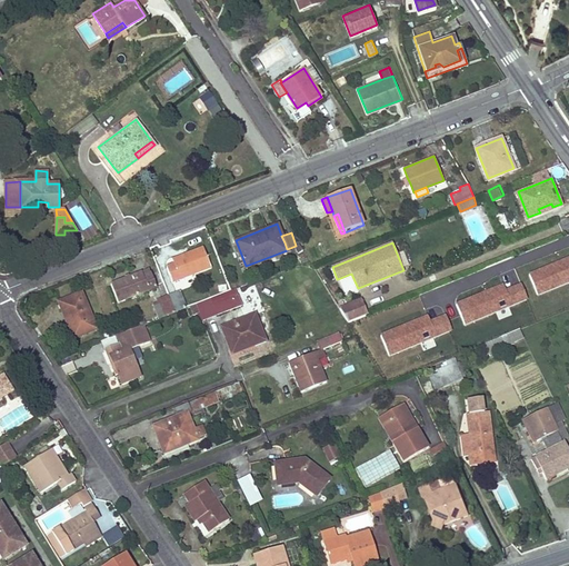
[(175,264),(167,267),(172,280),(209,266),(202,248),(172,259),(175,264)]
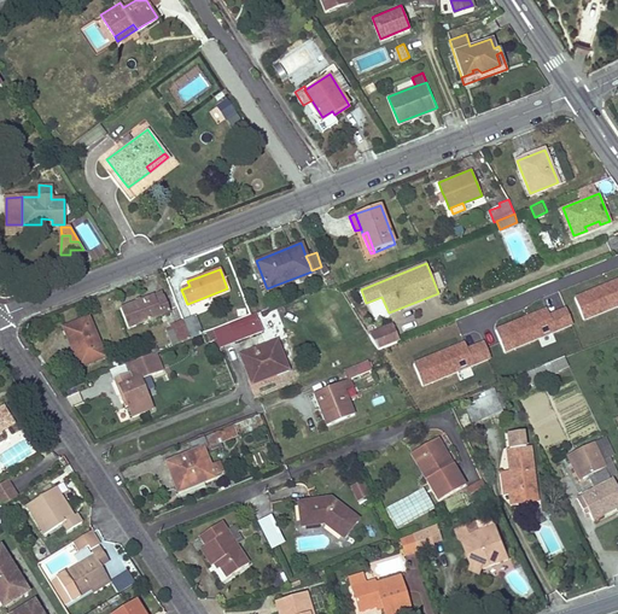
[(617,279),(573,298),(582,320),(617,304),(617,279)]
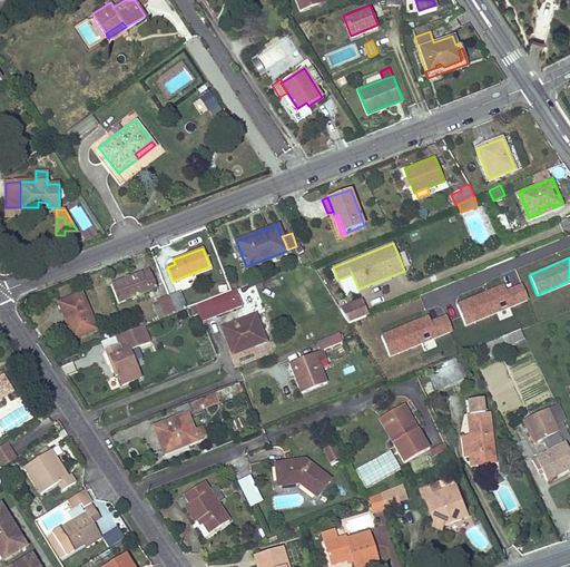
[(141,272),(110,283),(118,302),(156,287),(151,273),(143,276),(141,272)]
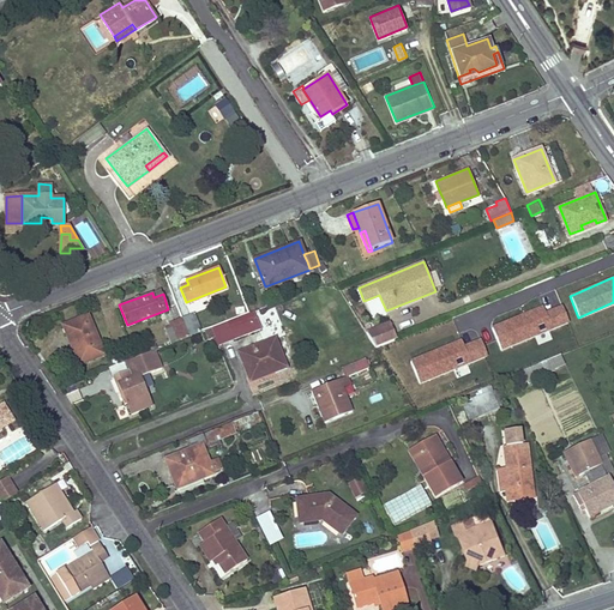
[(379,295),(367,300),(372,314),(385,308),(379,295)]
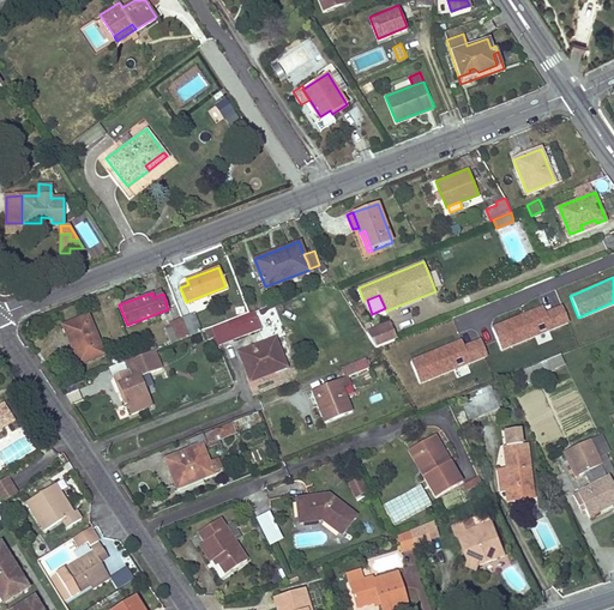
[(560,306),(543,313),(541,306),(492,326),(500,348),(549,327),(566,320),(560,306)]
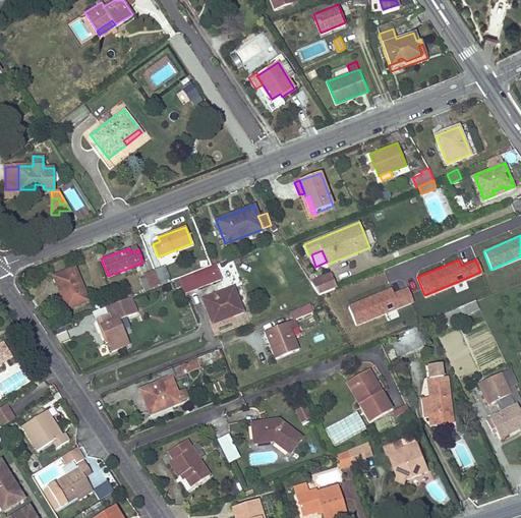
[(211,265),(179,277),(184,291),(221,278),(218,269),(214,271),(212,264),(211,265)]
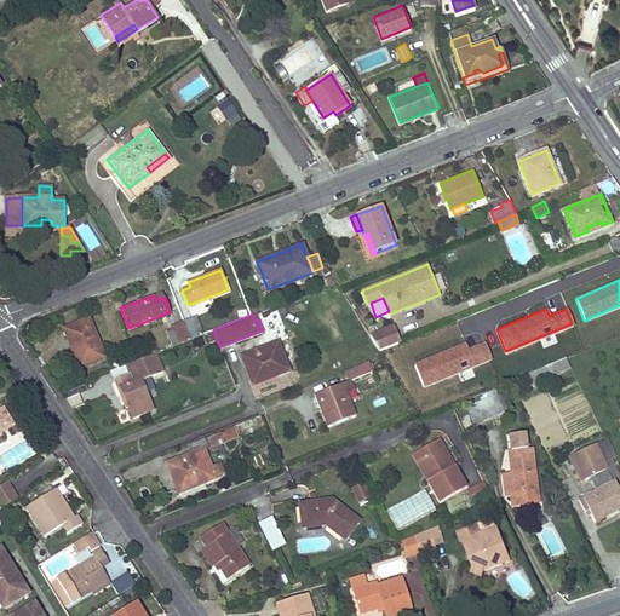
[(195,316),(183,321),(190,338),(202,334),(195,316)]
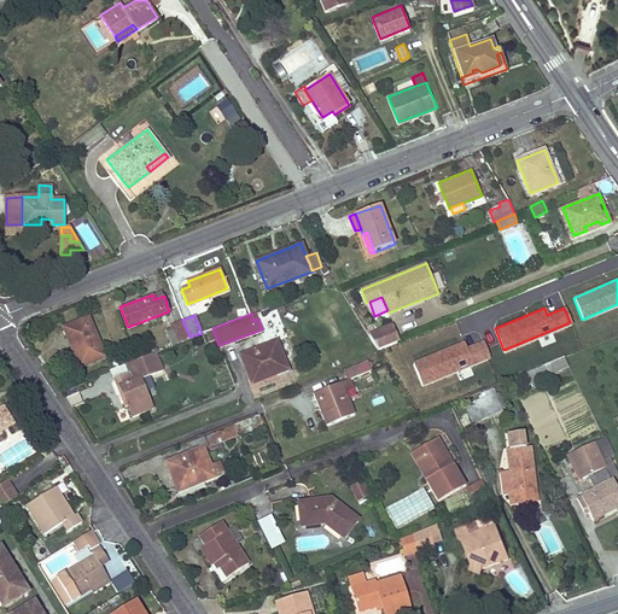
[(64,327),(74,351),(77,349),(83,364),(105,356),(88,317),(64,327)]
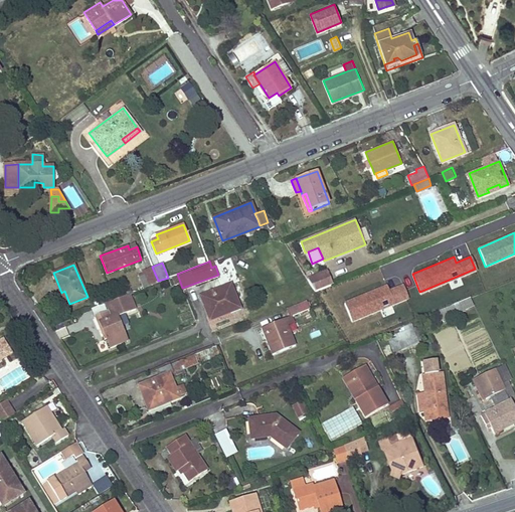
[(139,274),(143,287),(158,281),(152,267),(145,270),(145,272),(139,274)]
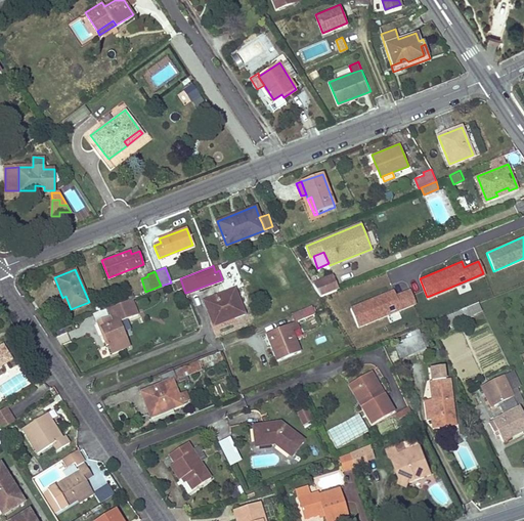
[(333,274),(312,283),(320,295),(338,288),(333,274)]
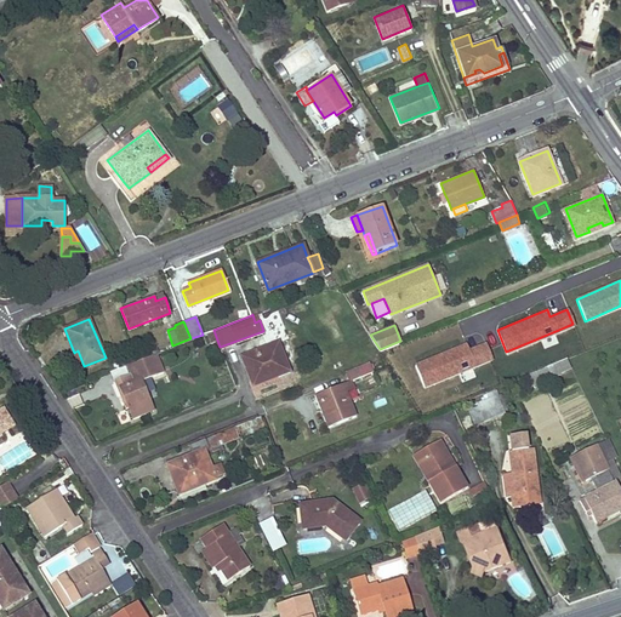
[(240,354),(251,380),(277,370),(278,375),(289,371),(278,341),(240,354)]
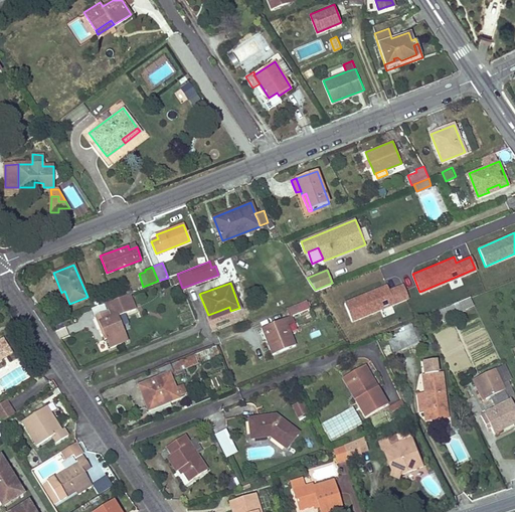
[(402,285),(388,291),(386,285),(345,303),(352,320),(393,303),(407,297),(402,285)]
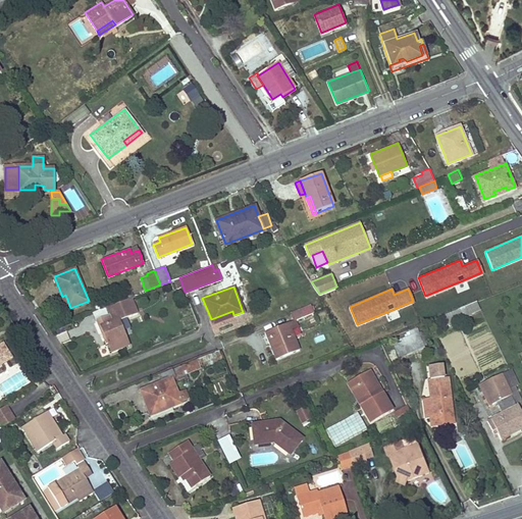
[(65,295),(62,297),(67,309),(70,308),(65,295)]
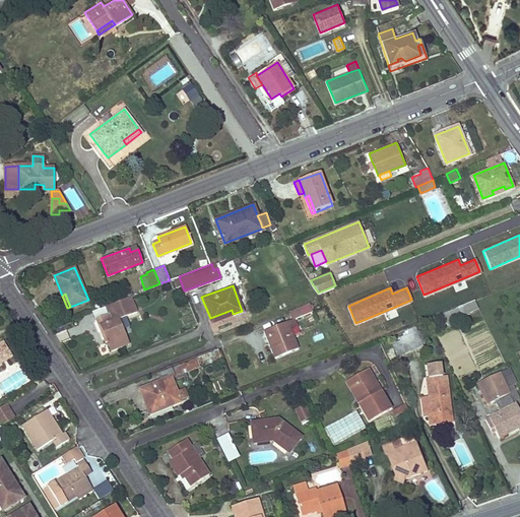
[(117,295),(100,301),(102,307),(105,306),(119,301),(117,295)]
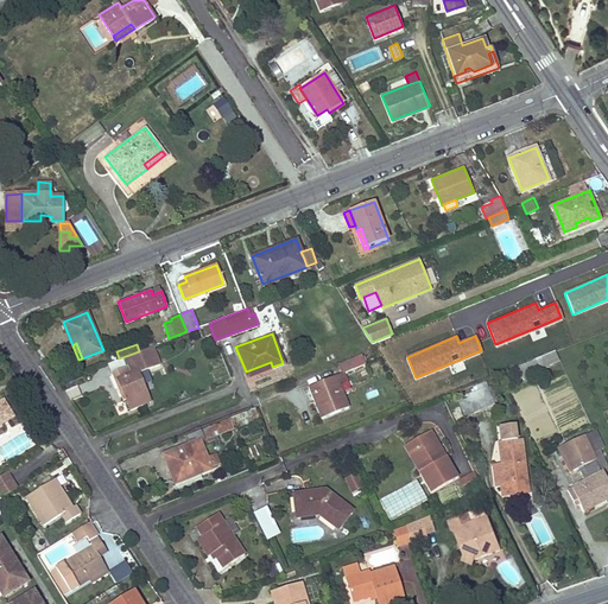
[(150,400),(137,370),(158,362),(152,345),(139,351),(122,357),(126,364),(111,370),(118,389),(121,388),(130,408),(150,400)]
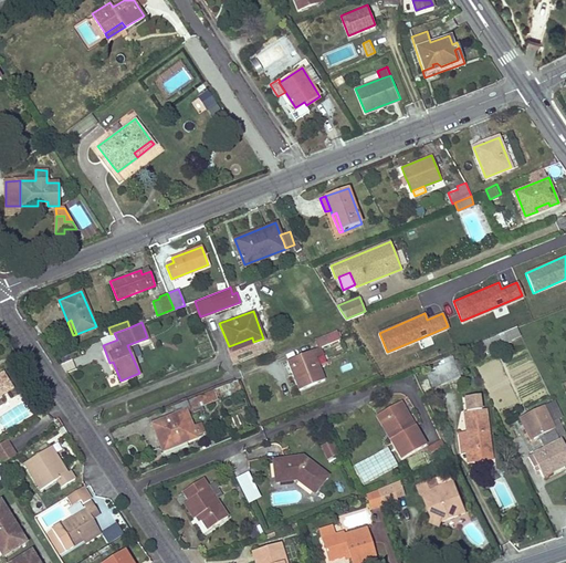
[(488,337),(482,340),(486,348),(521,334),(516,325),(488,337)]
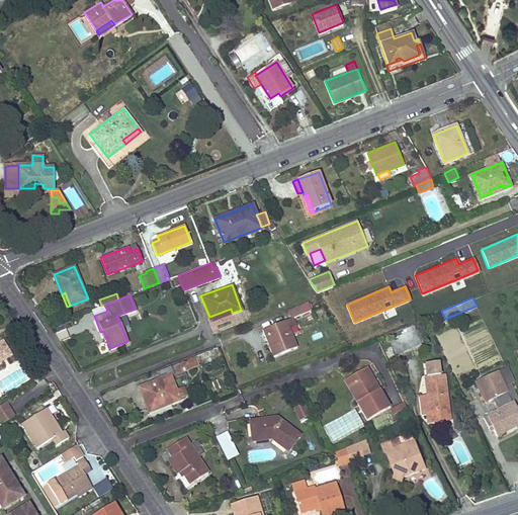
[(288,310),(291,317),(293,316),(311,309),(308,302),(288,310)]
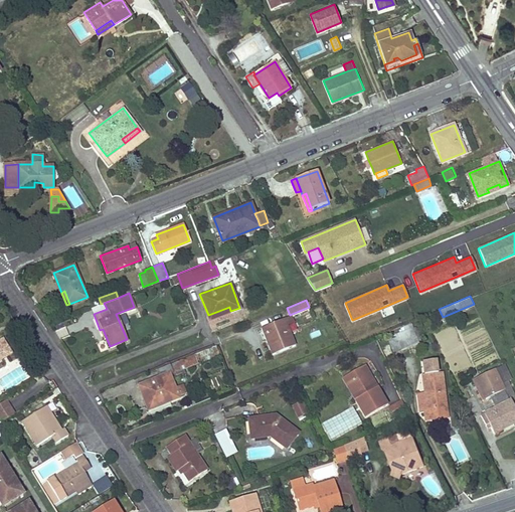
[(229,307),(208,315),(209,319),(230,311),(229,307)]
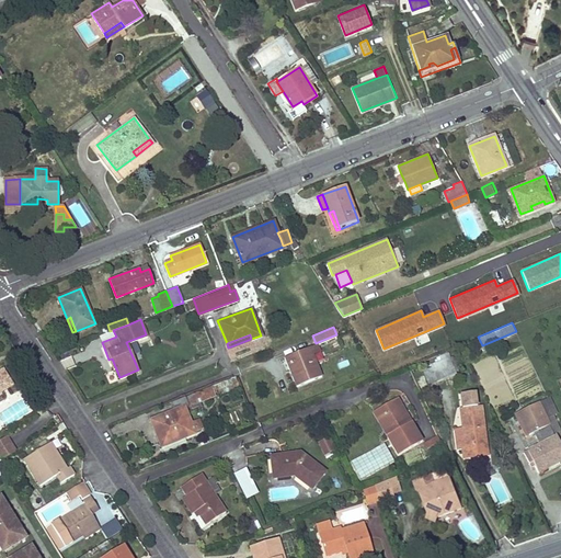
[(316,343),(310,345),(312,353),(320,350),(318,342),(316,343)]
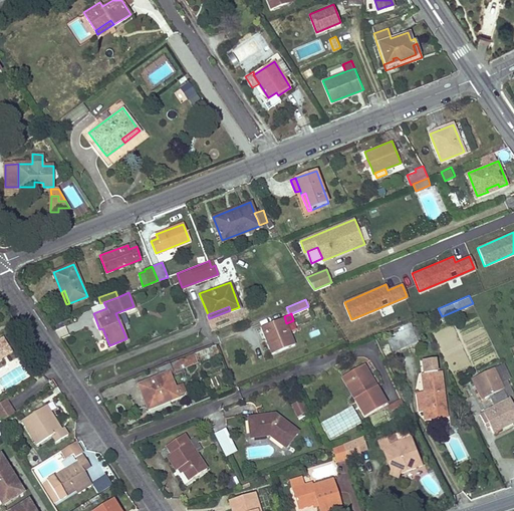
[(284,316),(263,325),(268,335),(265,337),(271,352),(294,342),(286,323),(284,316)]
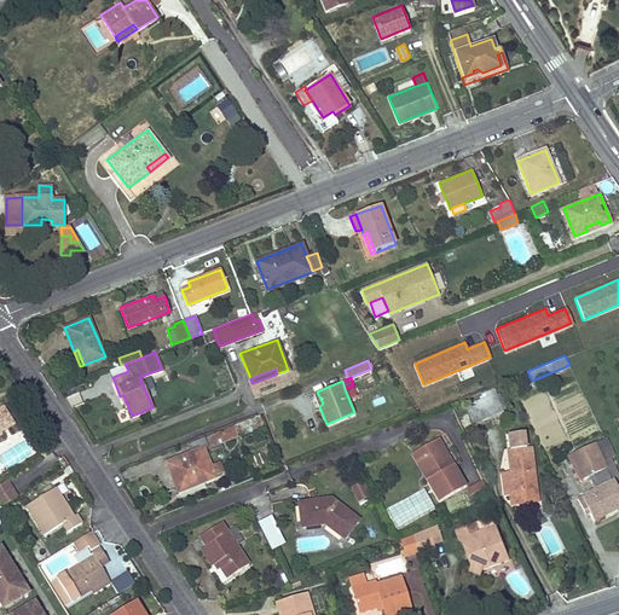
[(475,400),(476,405),(482,418),(503,410),(502,408),(496,393),(493,387),(485,390),(487,395),(475,400)]
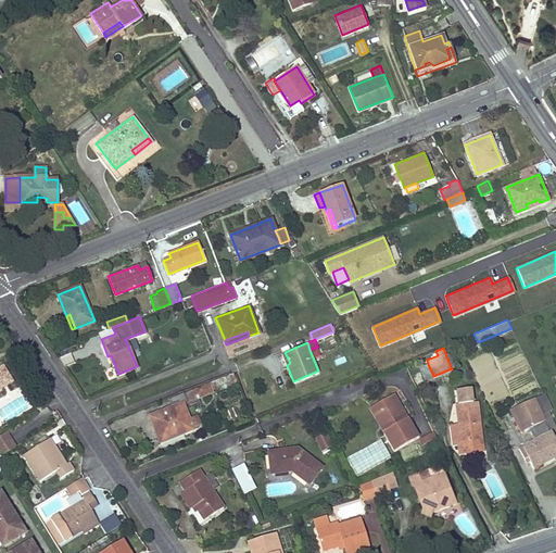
[(452,351),(445,353),(451,367),(457,364),(452,351)]
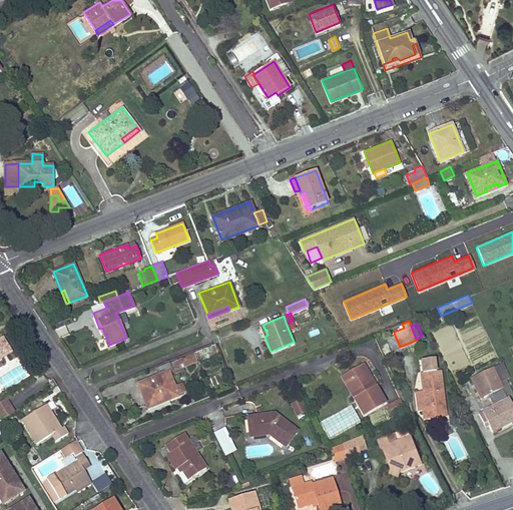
[(400,347),(395,336),(387,339),(392,351),(400,347)]
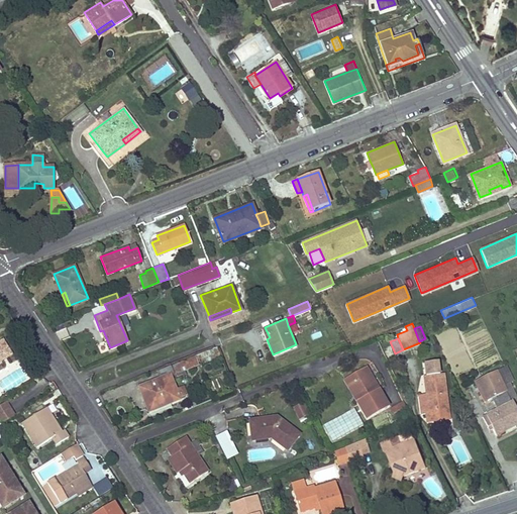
[(2,339),(0,339),(0,340),(5,350),(0,353),(0,360),(10,353),(2,339)]
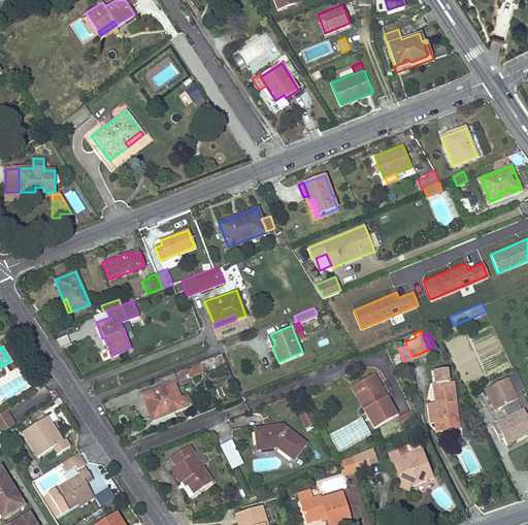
[(141,393),(150,415),(172,406),(173,411),(187,405),(190,401),(187,394),(179,397),(174,383),(203,371),(200,362),(160,378),(163,385),(141,393)]
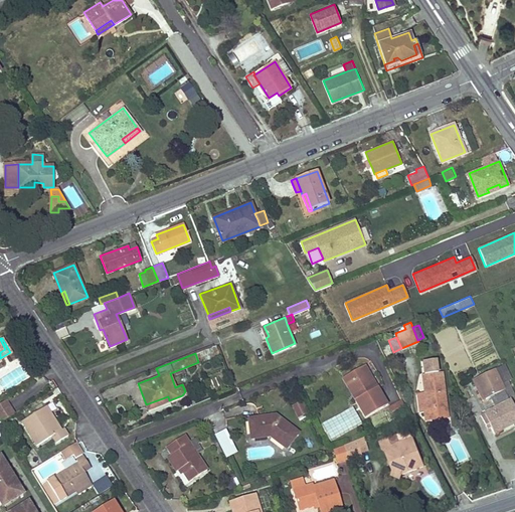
[(419,411),(424,410),(436,409),(435,406),(446,405),(443,371),(438,371),(436,359),(423,360),(424,373),(422,373),(424,390),(416,391),(419,411)]
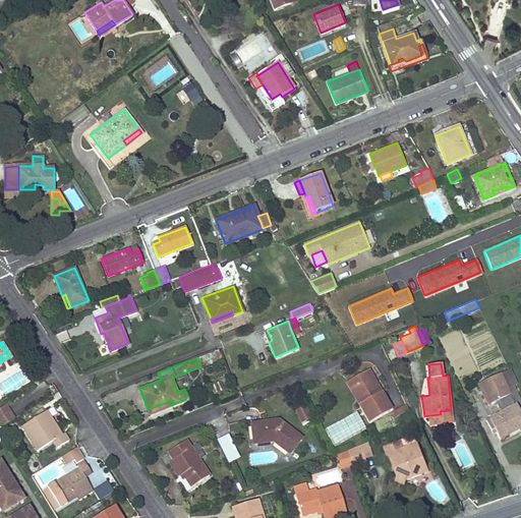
[(369,368),(358,376),(361,381),(353,386),(364,403),(360,405),(369,421),(393,407),(383,391),(379,393),(375,388),(380,385),(369,368)]
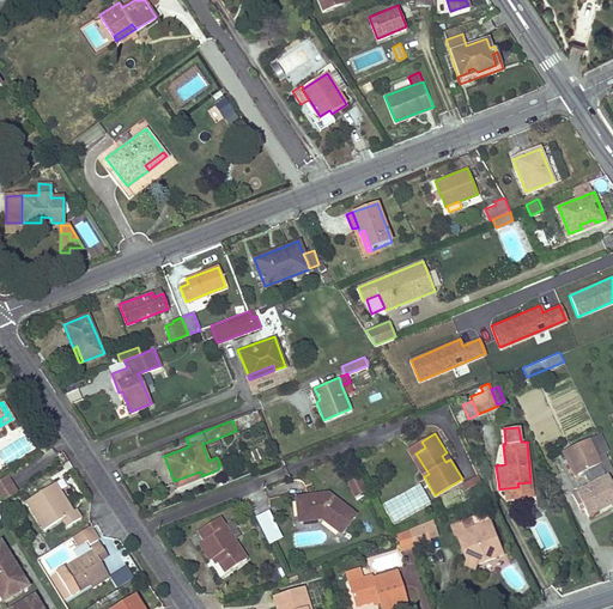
[(588,439),(566,449),(578,473),(583,470),(600,462),(604,470),(611,467),(604,452),(596,456),(588,439)]
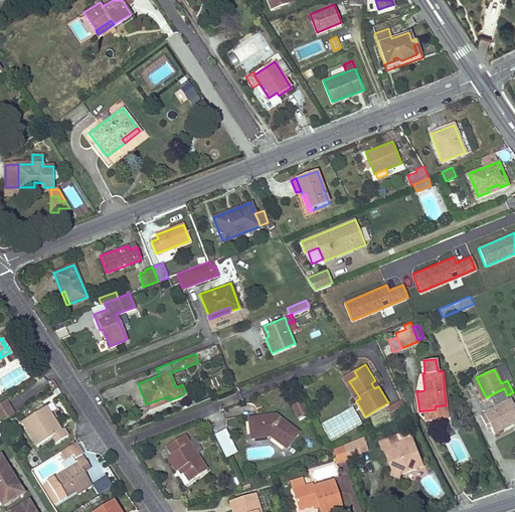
[(354,371),(343,377),(356,400),(360,398),(349,381),(357,376),(354,371)]
